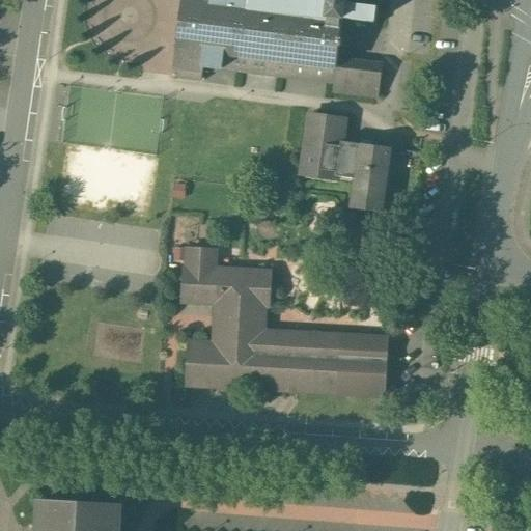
[(178,48),(175,76),(200,79),(202,65),(333,82),(331,91),(378,96),(382,62),(354,60),(355,53),(339,51),(343,19),(345,6),(345,0),(180,0),(175,47),(178,48)]
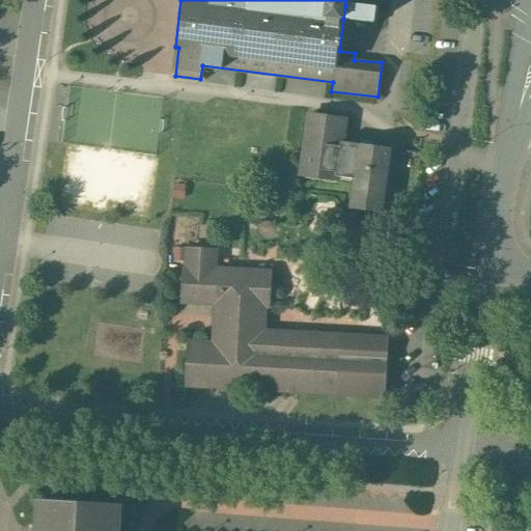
[(345,6),(343,19),(374,23),(376,6),(352,3),(352,7),(345,6)]
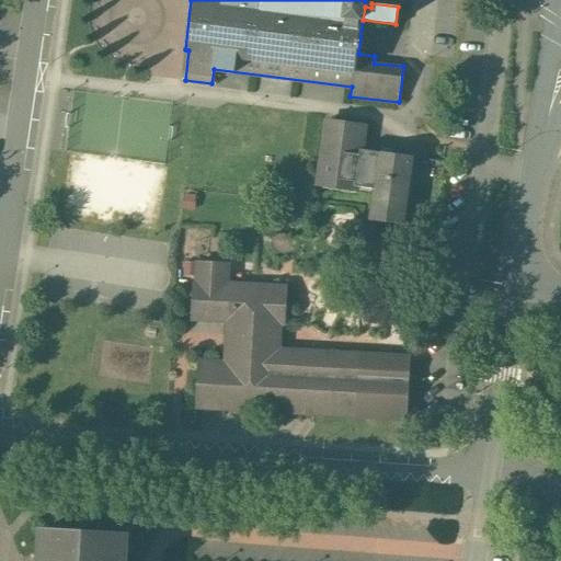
[(414,155),(362,149),(364,124),(359,124),(359,122),(352,121),(352,124),(325,121),(325,124),(322,124),(321,130),(324,132),(323,138),(320,137),(319,145),(322,146),(321,152),(318,151),(317,158),(320,158),(317,184),(322,184),(321,187),(329,189),(329,185),(333,186),(332,189),(339,190),(340,186),(343,187),(343,190),(350,191),(351,187),(355,189),(356,185),(375,187),(371,216),(369,216),(368,219),(404,224),(404,220),(403,220),(409,158),(414,158),(414,155)]
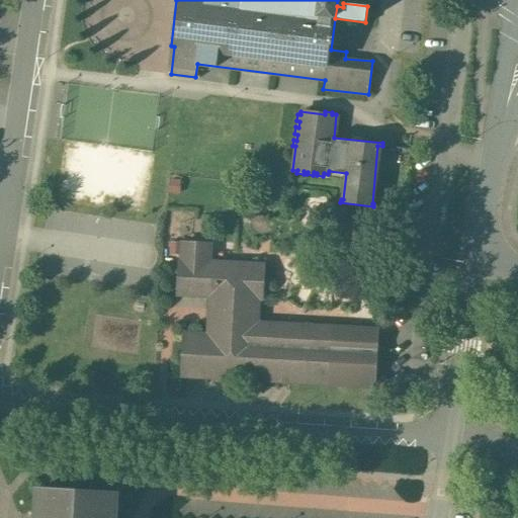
[(182,242),(181,261),(208,263),(209,242),(182,242)]
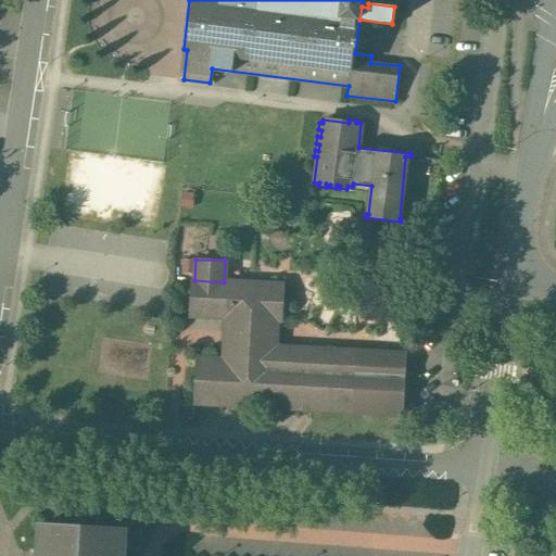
[(225,318),(277,320),(282,320),(283,285),(224,282),(194,280),(189,280),(189,316),(225,318)]
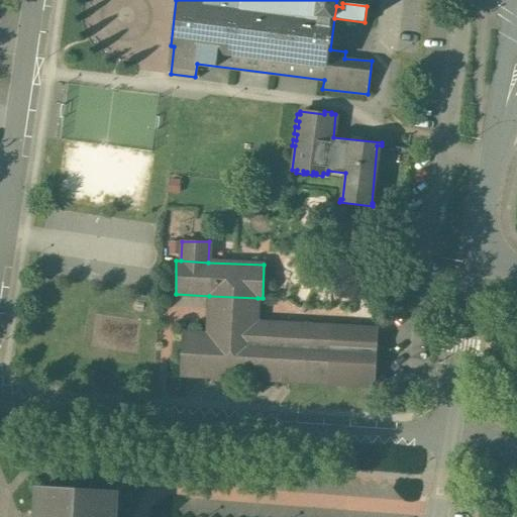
[(257,298),(209,296),(208,335),(182,334),(180,375),(374,383),(377,328),(255,323),(257,298)]
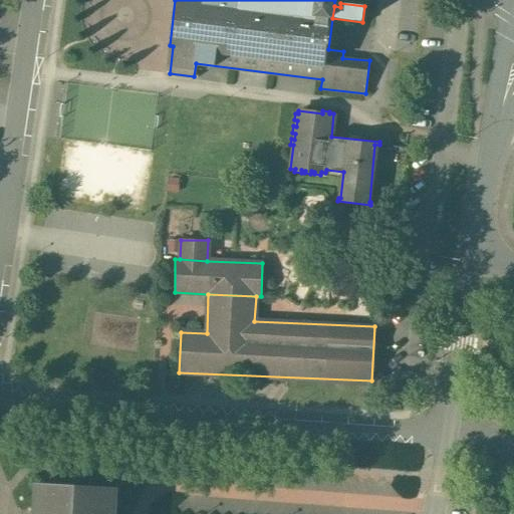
[(114,513),(116,488),(38,484),(36,513),(114,513)]
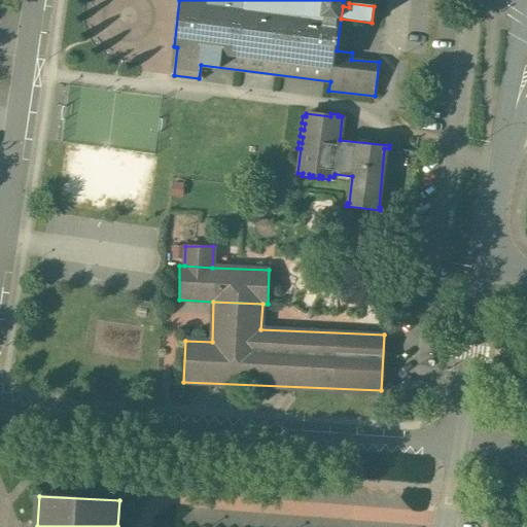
All buildings are outlined.
